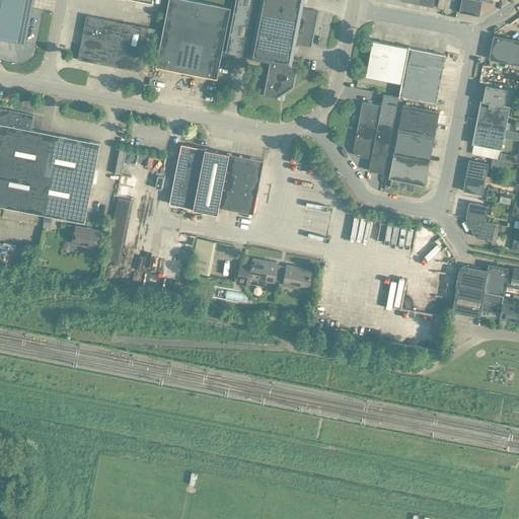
[(0,0),(0,38),(24,43),(32,0),(0,0)]
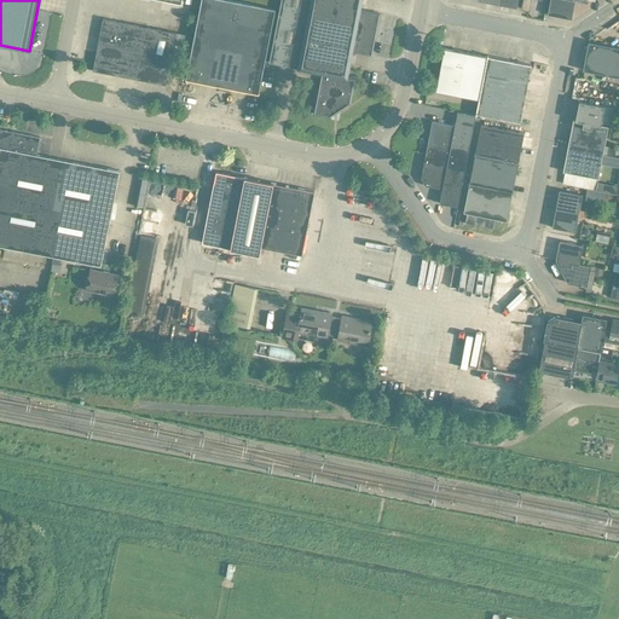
[(201,0),(185,80),(258,93),(275,10),(225,0),(201,0)]
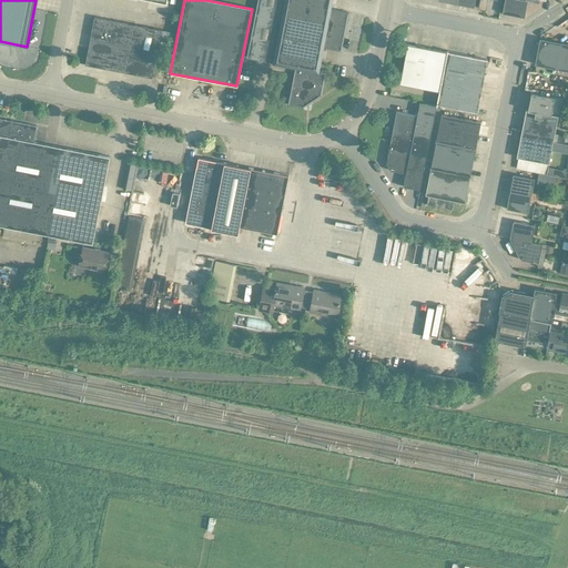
[(256,0),(246,58),(272,63),(294,68),(287,104),(302,108),(320,95),(323,81),(324,72),(318,71),(323,48),(341,51),(343,40),(347,12),(331,9),(332,0),(256,0)]
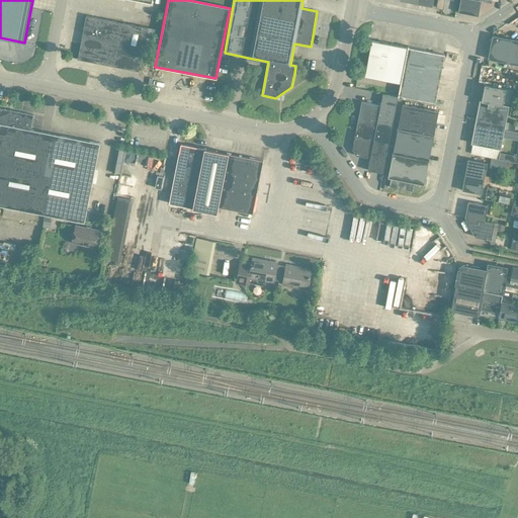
[(478,16),(481,0),(491,2),(491,0),(459,0),(457,12),(478,16)]
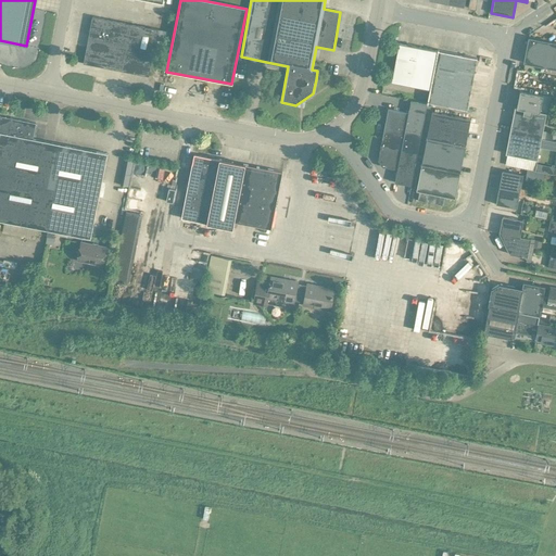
[(88,38),(153,51),(158,29),(92,16),(88,38)]
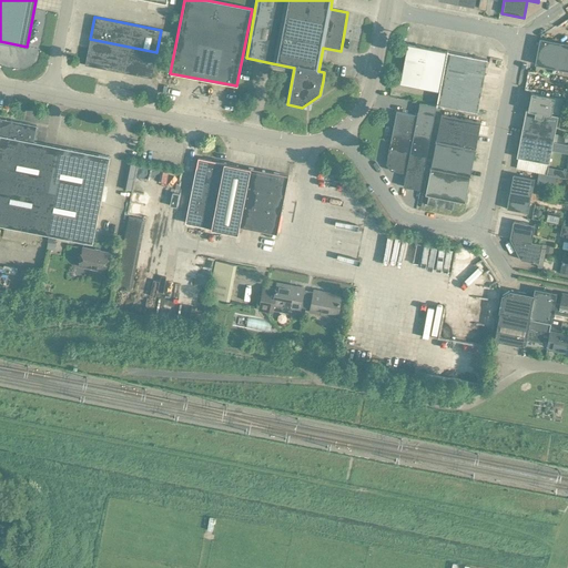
[(534,64),(567,71),(567,43),(539,38),(534,64)]
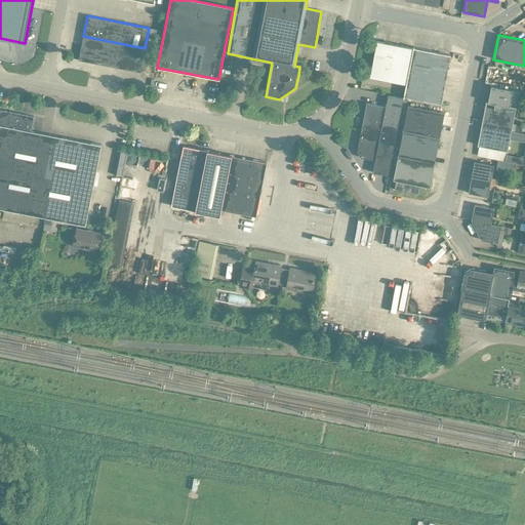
[(83,36),(78,59),(139,72),(145,48),(83,36)]
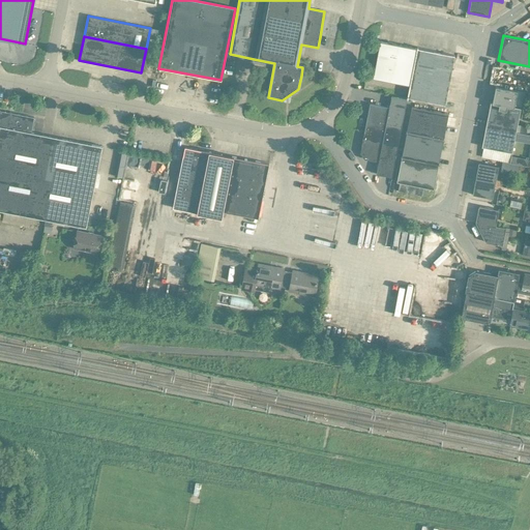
[(417,49),(392,43),(380,41),(373,78),(409,85),(410,85),(417,49)]
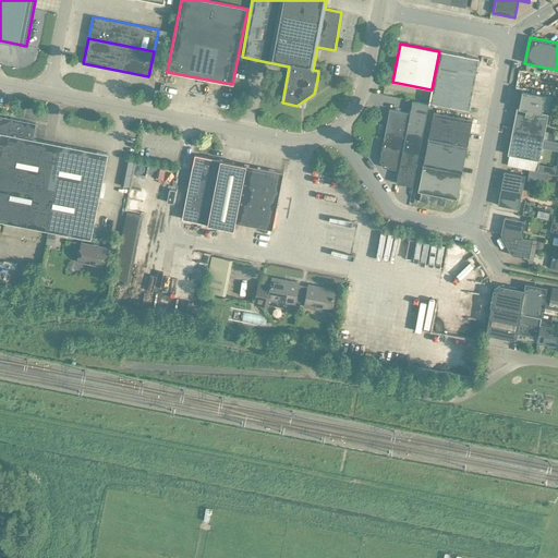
[(431,89),(428,102),(468,110),(477,59),(439,51),(432,89),(431,89)]
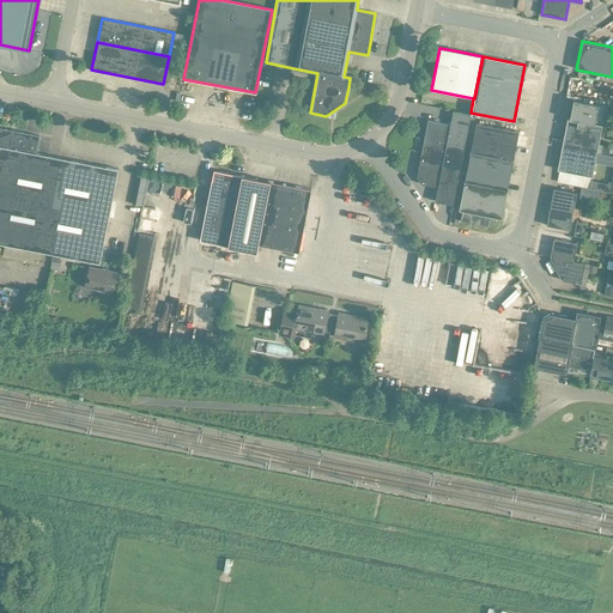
[(572,99),(569,119),(566,119),(562,146),(596,153),(602,126),(594,123),(595,121),(605,123),(608,107),(572,99)]
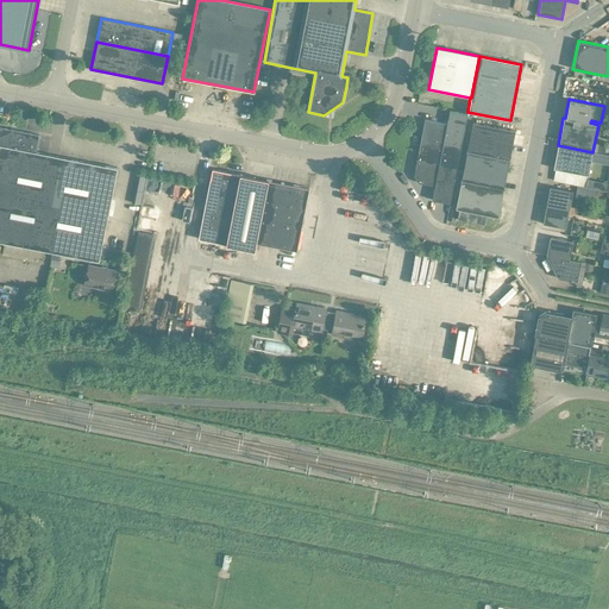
[(458,158),(468,113),(466,113),(450,110),(446,124),(425,119),(419,151),(458,158)]
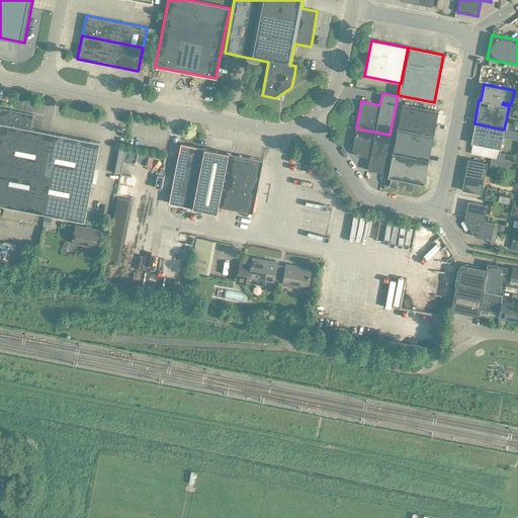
[(402,104),(398,125),(398,128),(433,136),(438,111),(402,104)]
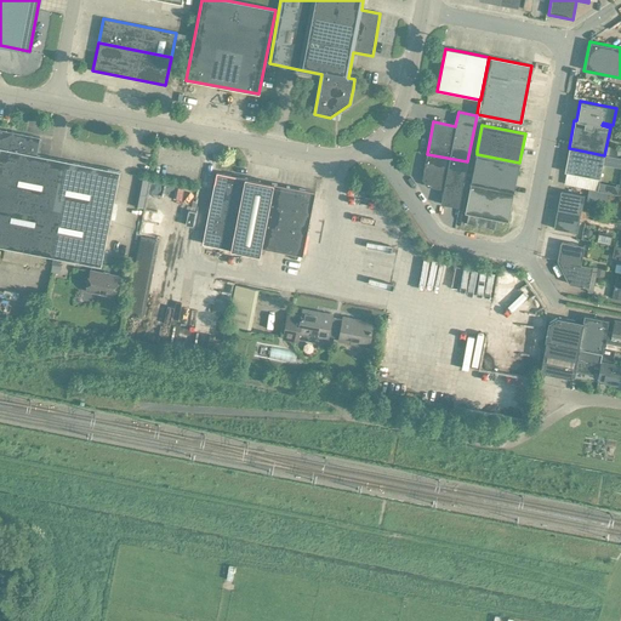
[(0,246),(101,267),(119,171),(36,155),(40,138),(0,130),(0,246)]
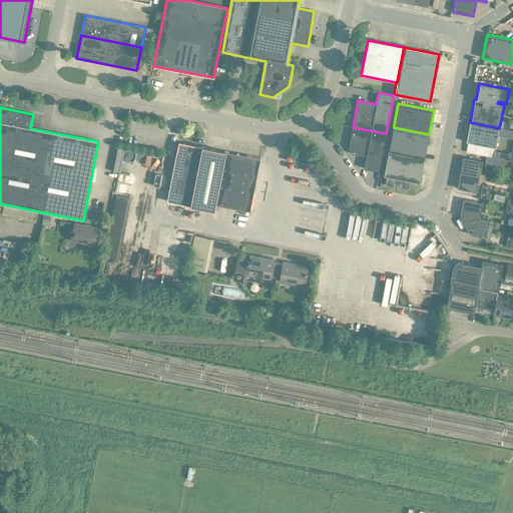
[(466,142),(495,148),(499,128),(470,122),(466,142)]
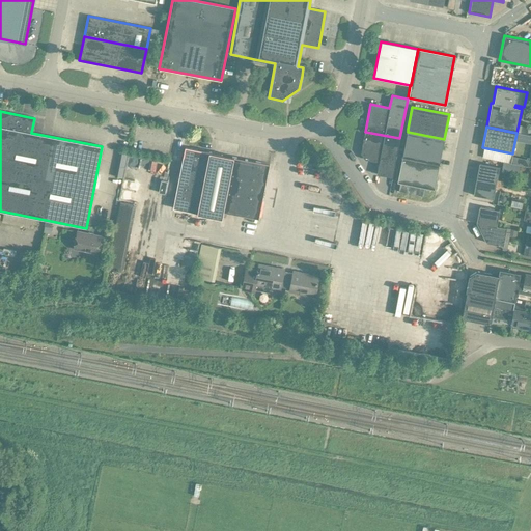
[(399,138),(365,132),(360,154),(364,160),(379,163),(376,174),(392,177),(399,138)]
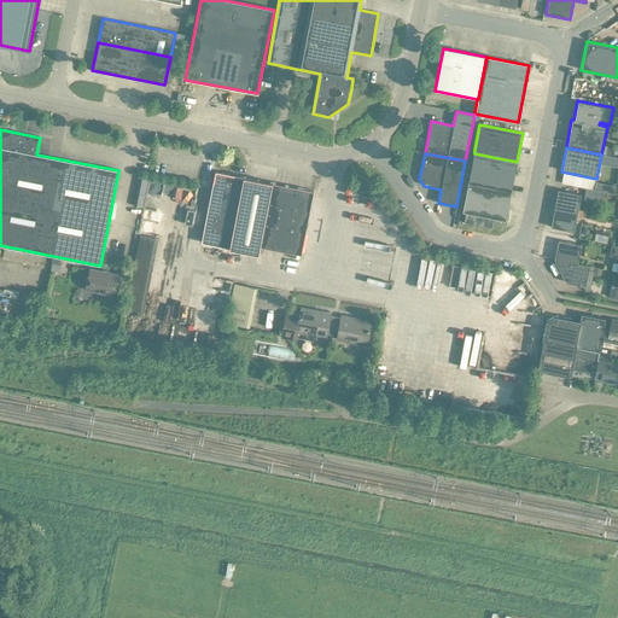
[(468,182),(511,191),(517,162),(474,153),(468,182)]
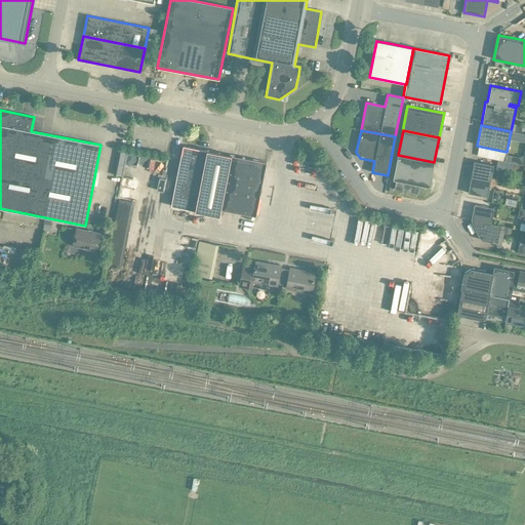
[(170,206),(195,211),(207,151),(183,146),(170,206)]
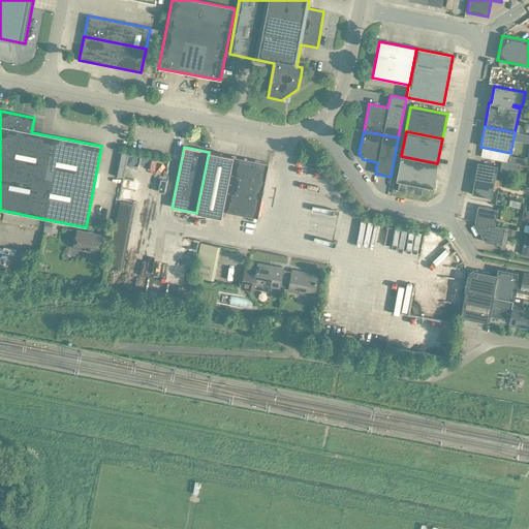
[(232,156),(209,152),(196,213),(195,216),(220,220),(222,211),(232,156)]
